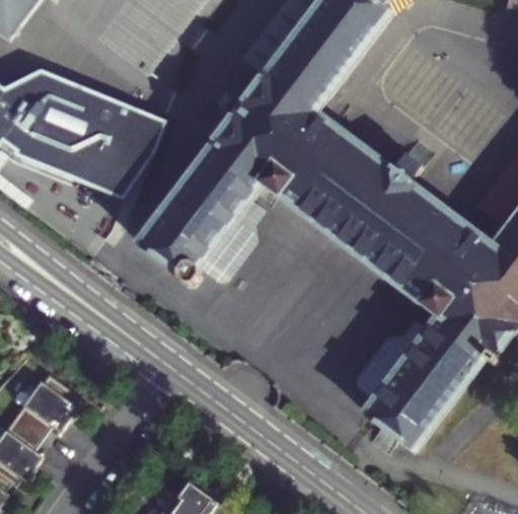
[(0,0),(0,12),(9,20),(16,26),(37,0),(0,0)]
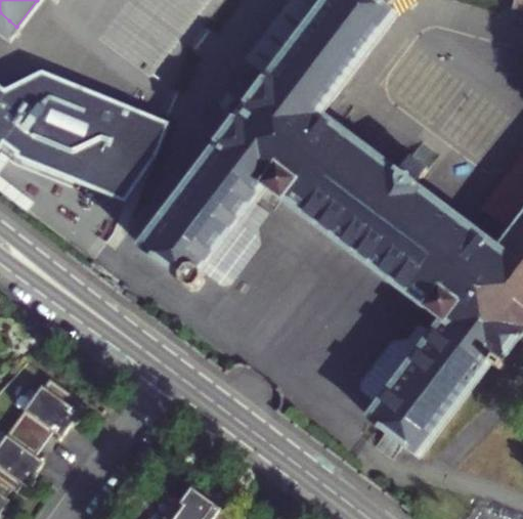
[(327,0),(271,74),(249,104),(240,97),(255,77),(244,68),(203,121),(214,129),(222,120),(231,128),(144,243),(183,271),(183,280),(191,287),(198,286),(205,277),(204,270),(204,269),(224,285),(232,283),(263,243),(261,226),(271,211),(257,200),(268,184),(445,316),(435,331),(421,319),(409,334),(392,337),(360,378),(361,387),(381,402),(373,414),(381,420),(422,452),(492,359),(498,363),(522,330),(522,199),(506,222),(492,240),(415,182),(428,165),(411,152),(398,169),(322,113),(398,11),(387,3),(387,0),(327,0)]
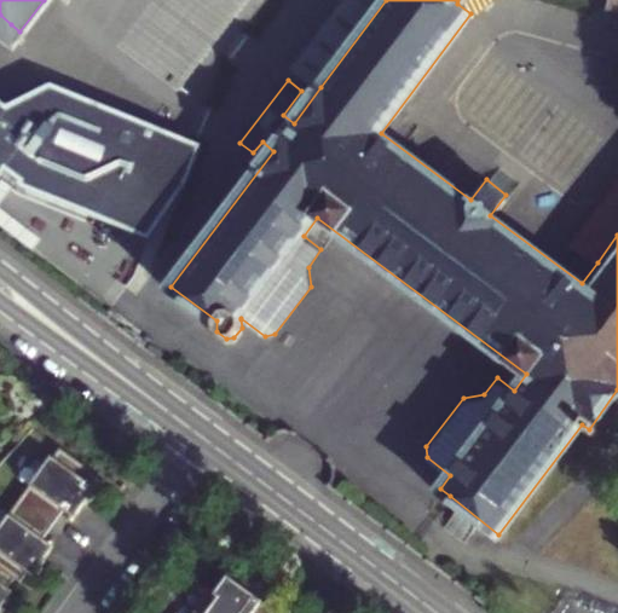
[(340,0),(292,67),(321,87),(386,0),(340,0)]
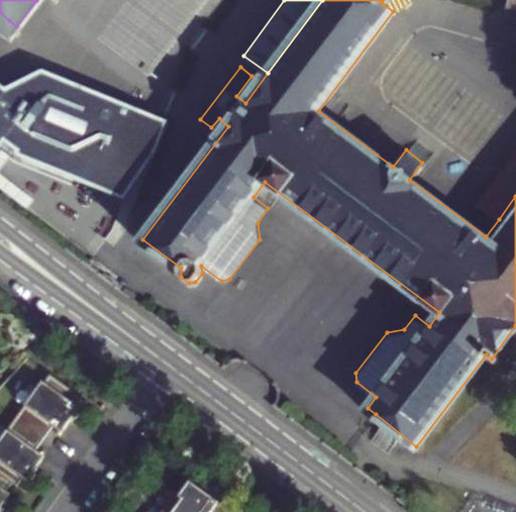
[(0,24),(3,27),(9,20),(0,12),(0,24)]
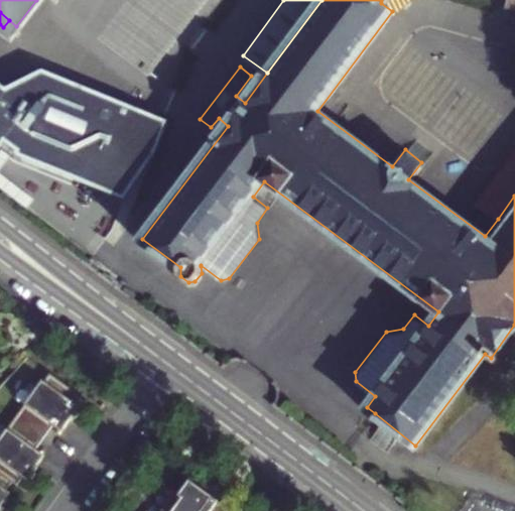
[(0,83),(0,145),(5,140),(18,150),(16,154),(124,195),(154,149),(167,117),(41,69),(5,87),(0,83)]
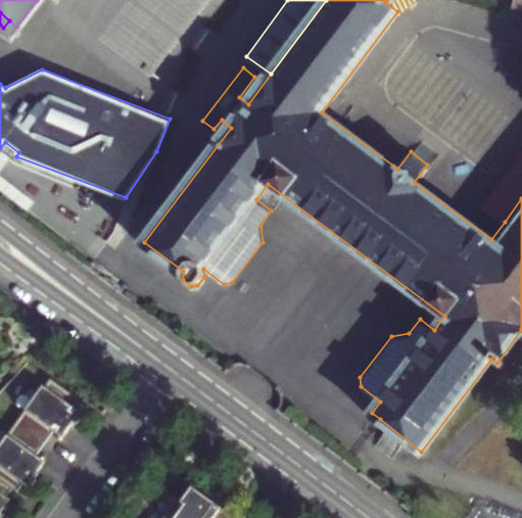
[(521,144),(479,202),(505,222),(521,198),(521,144)]
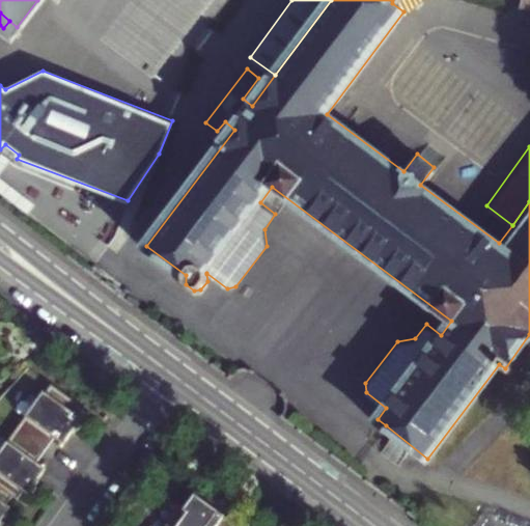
[(0,517),(4,513),(0,508),(6,500),(12,492),(17,495),(23,487),(30,476),(34,480),(46,464),(36,458),(54,433),(63,440),(75,423),(71,420),(78,411),(84,403),(52,380),(46,388),(44,387),(17,424),(0,446),(0,517)]
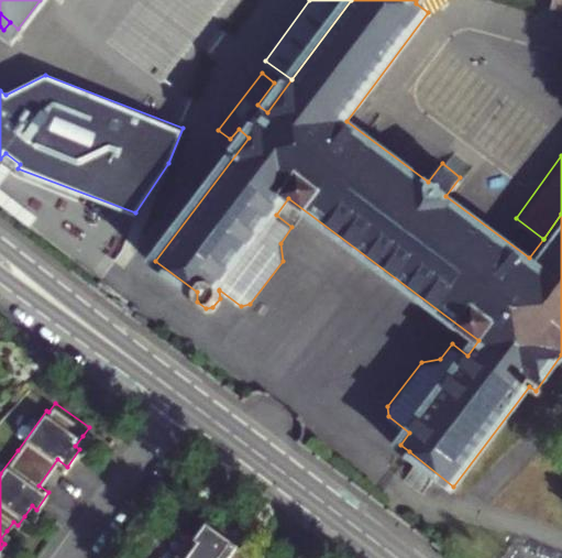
[(75,446),(79,449),(87,439),(83,436),(75,446)]
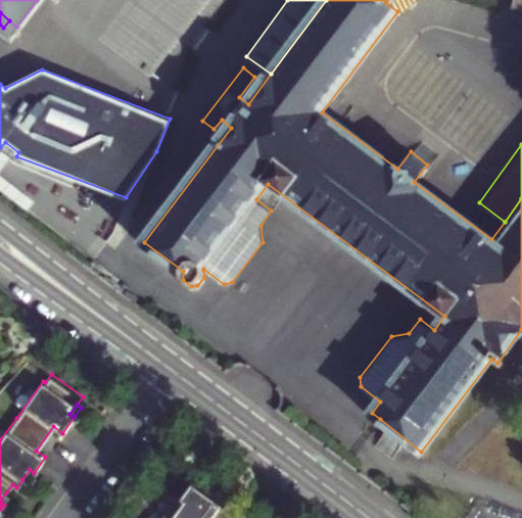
[(22,479),(27,482),(34,473),(30,469),(22,479)]
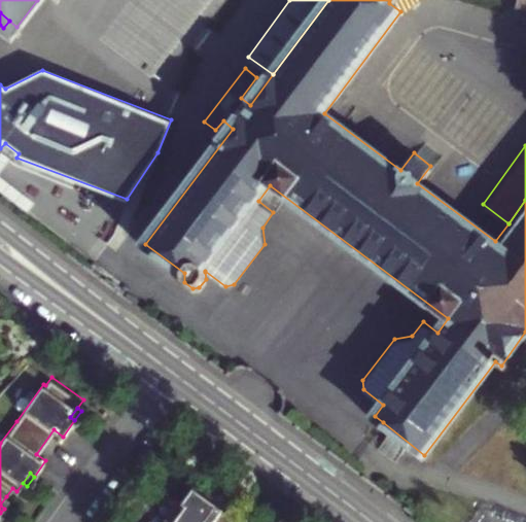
[(231,521),(236,515),(194,485),(182,499),(178,496),(165,515),(159,521),(231,521)]
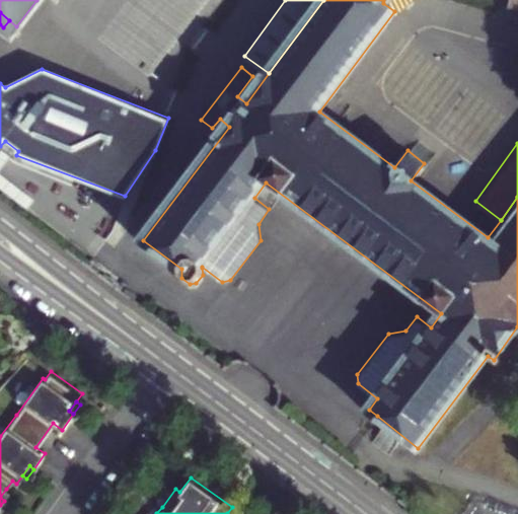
[(0,497),(4,501),(10,491),(6,489),(0,497)]
